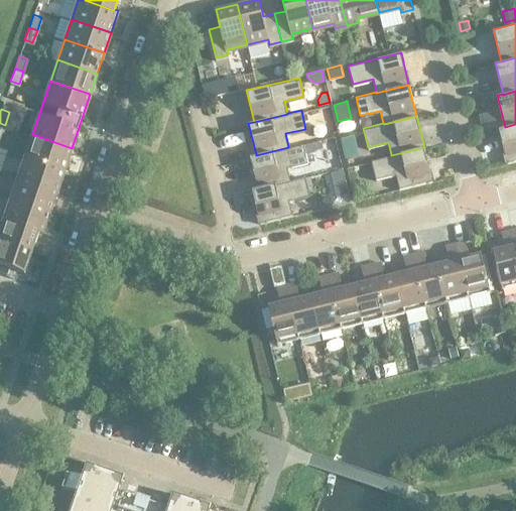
[(515,124),(505,127),(499,128),(507,161),(515,158),(515,124)]
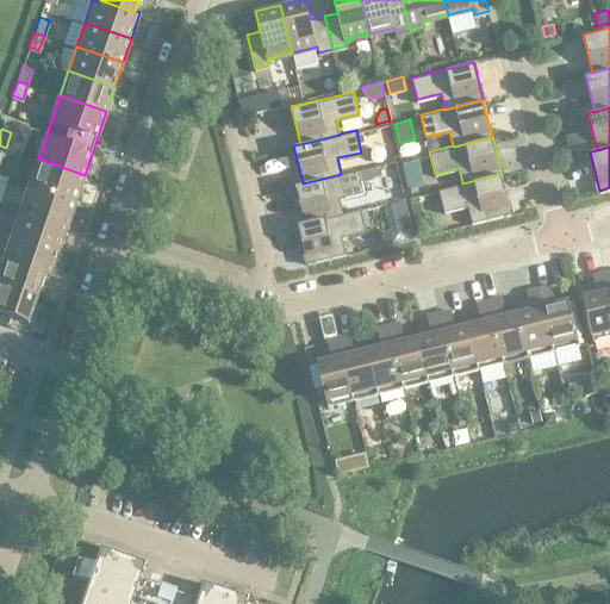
[(419,156),(403,160),(409,185),(424,181),(419,156)]
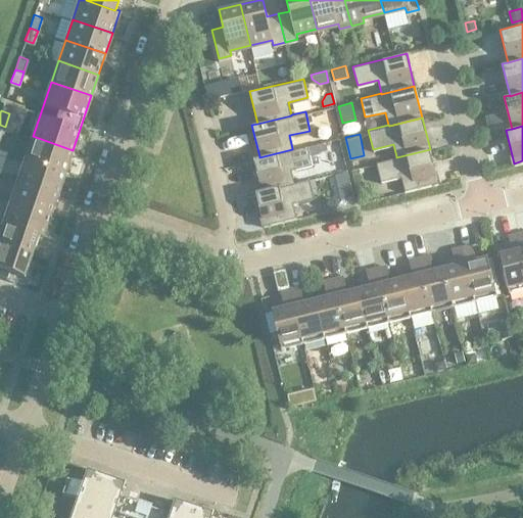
[(73,150),(33,136),(26,157),(65,171),(73,150)]
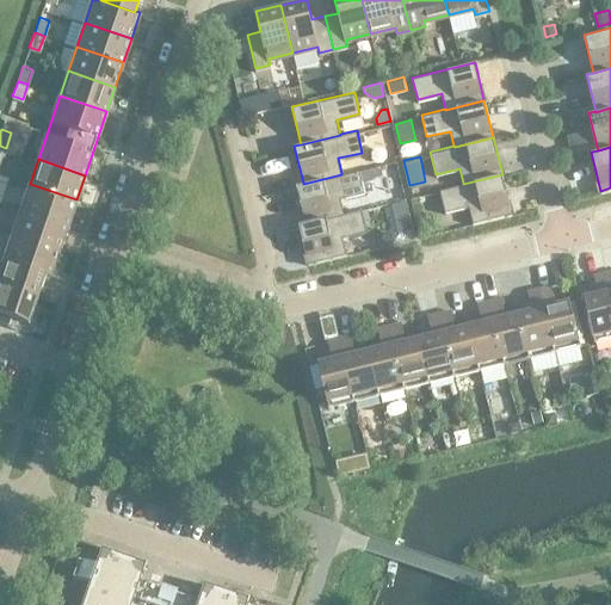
[(358,168),(341,173),(341,174),(303,184),(303,183),(296,184),(306,222),(344,213),(340,197),(364,191),(358,168)]
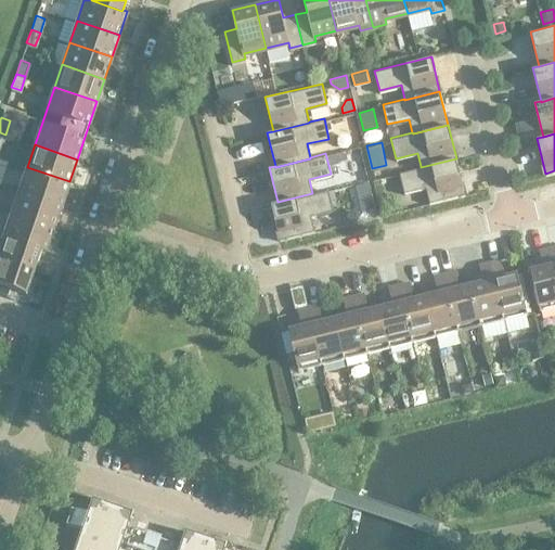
[(464,193),(456,158),(421,167),(421,166),(399,171),(404,192),(426,187),(429,202),(464,193)]
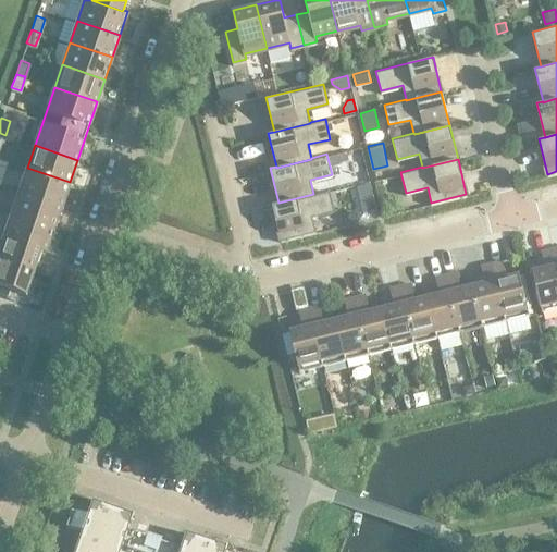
[(70,182),(27,168),(20,189),(62,204),(70,182)]
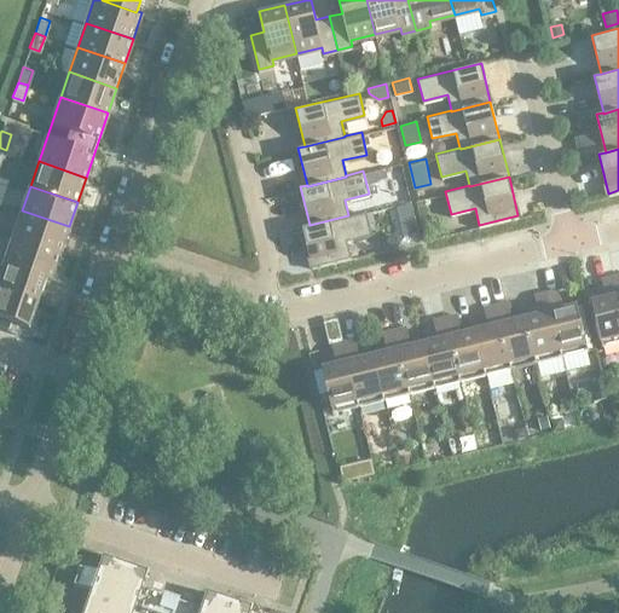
[(69,226),(22,210),(13,236),(61,252),(69,226)]
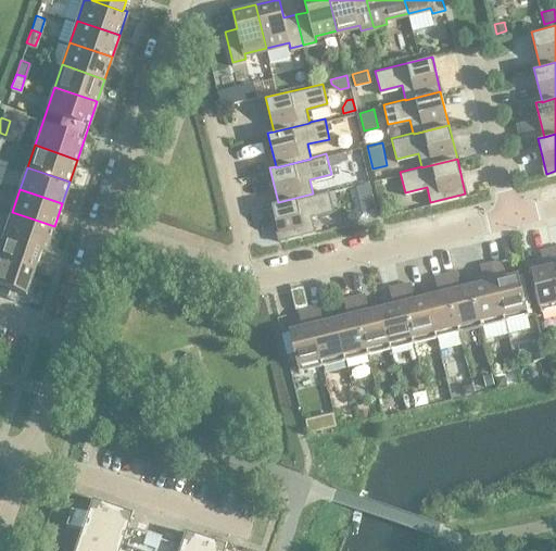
[(328,189),(313,193),(278,202),(272,203),(280,238),(315,229),(312,215),(333,210),(328,189)]
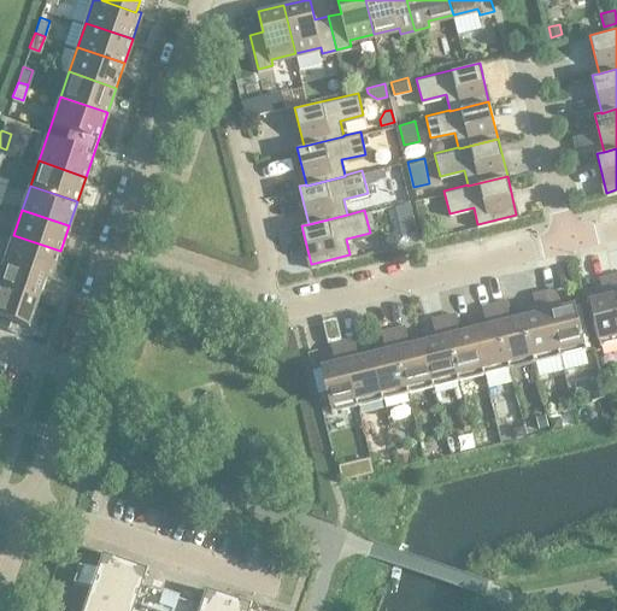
[(60,251),(13,235),(5,259),(46,274),(46,275),(52,276),(60,251)]
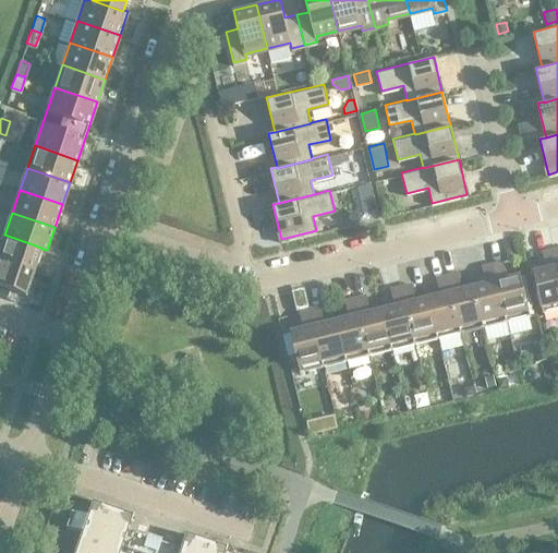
[(41,248),(4,235),(0,248),(0,257),(34,269),(41,249),(41,248)]
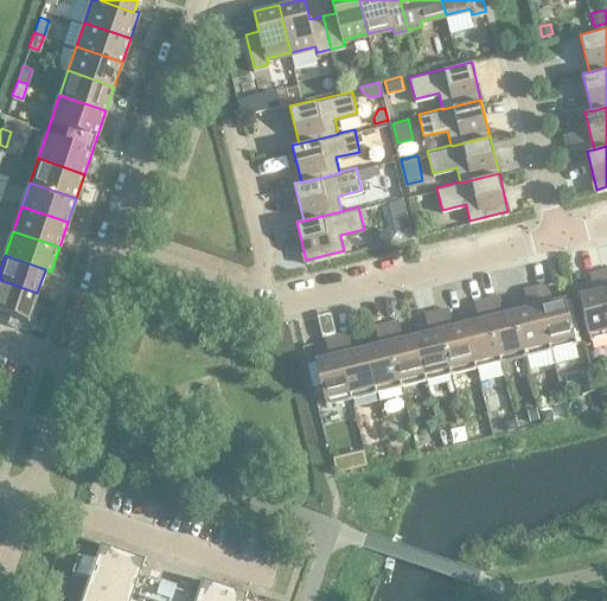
[(606,333),(606,294),(600,268),(589,270),(594,289),(580,293),(590,337),(606,333)]
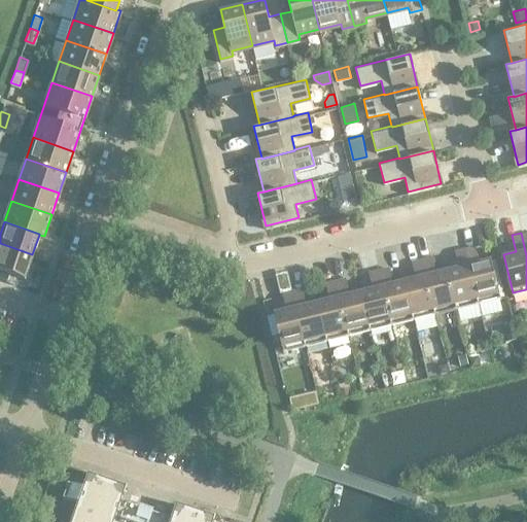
[(32,254),(0,243),(0,268),(8,271),(25,276),(32,254)]
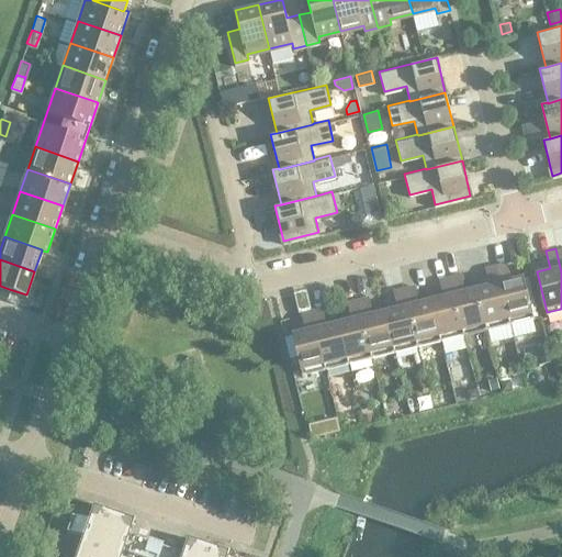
[(506,260),(495,263),(509,322),(534,315),(524,275),(510,278),(506,260)]
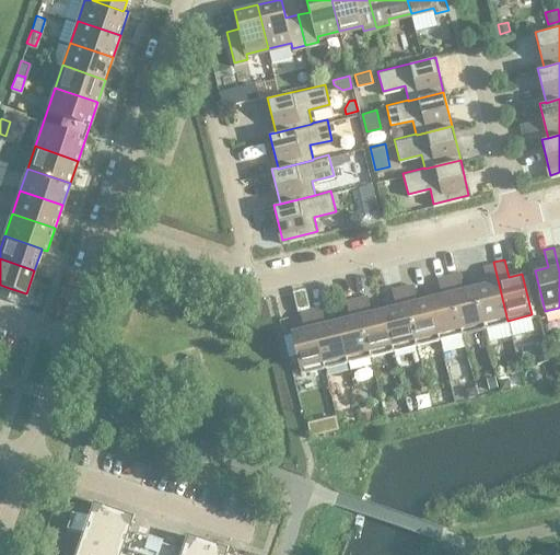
[(508,321),(493,262),(482,265),(487,282),(475,285),(485,326),(508,321)]
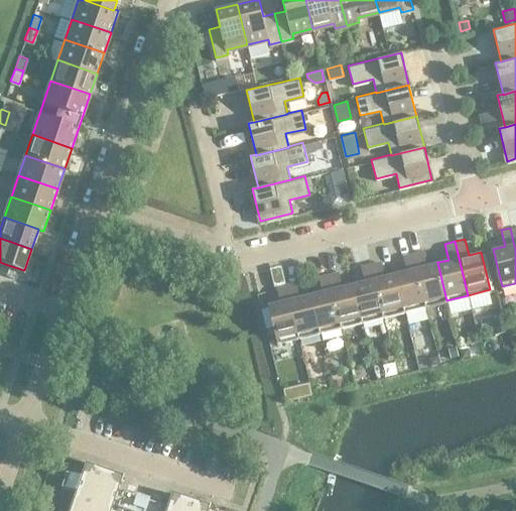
[(422,249),(412,251),(425,305),(446,300),(437,262),(426,265),(422,249)]
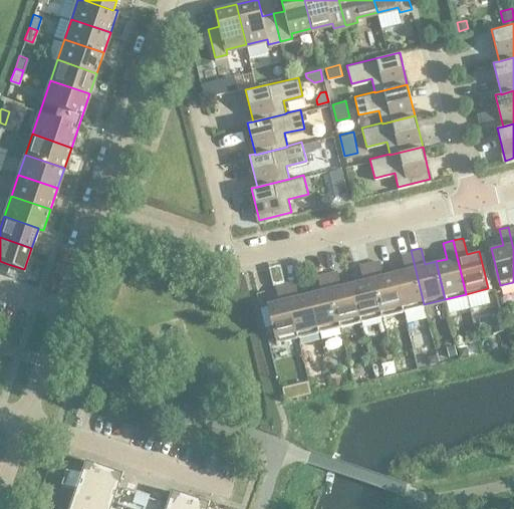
[(424,304),(411,250),(401,253),(405,269),(394,272),(403,309),(424,304)]
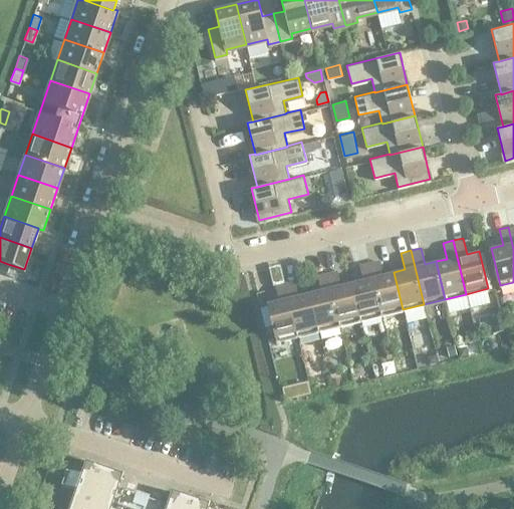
[(378,258),(368,261),(381,314),(403,309),(394,272),(382,274),(378,258)]
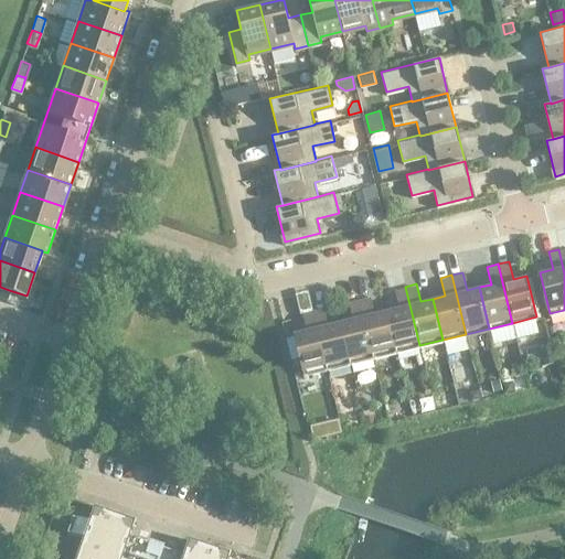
[(419,345),(405,287),(395,289),(398,307),(386,310),(396,351),(419,345)]
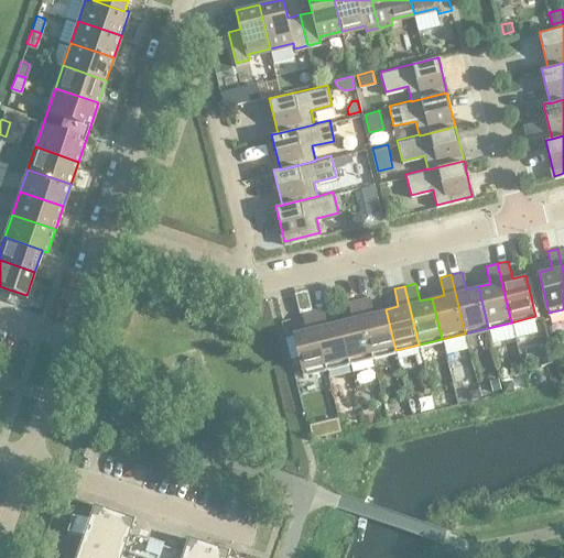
[(369,295),(358,297),(373,356),(396,350),(386,309),(373,313),(369,295)]
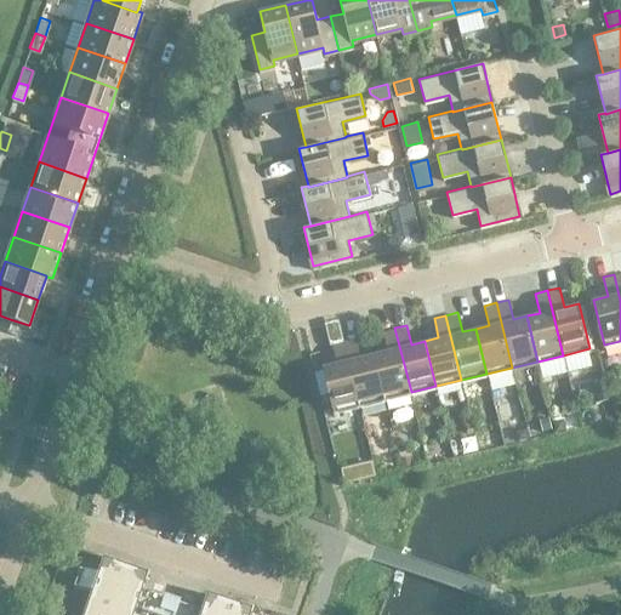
[(411,392),(394,328),(383,330),(388,351),(374,353),(386,399),(411,392)]
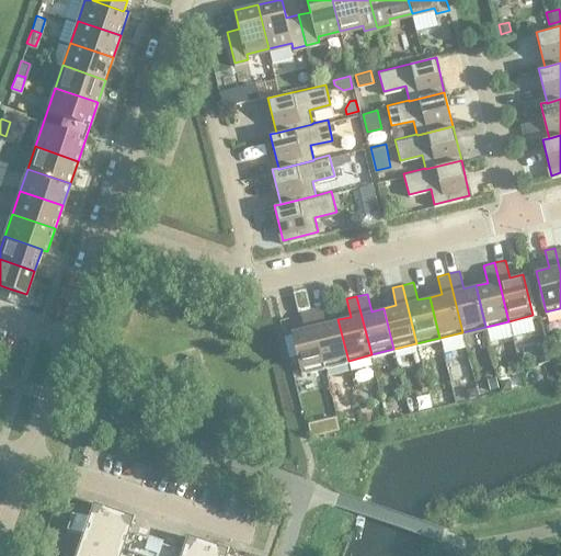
[(321,305),(310,307),(325,366),(348,361),(338,319),(325,322),(321,305)]
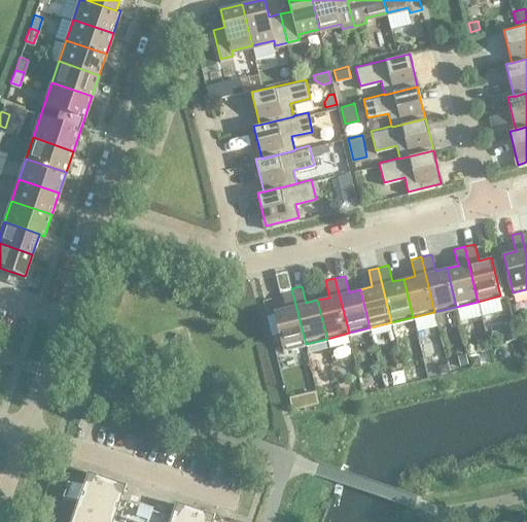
[(306,344),(291,288),(282,291),(286,308),(274,311),(283,349),(306,344)]
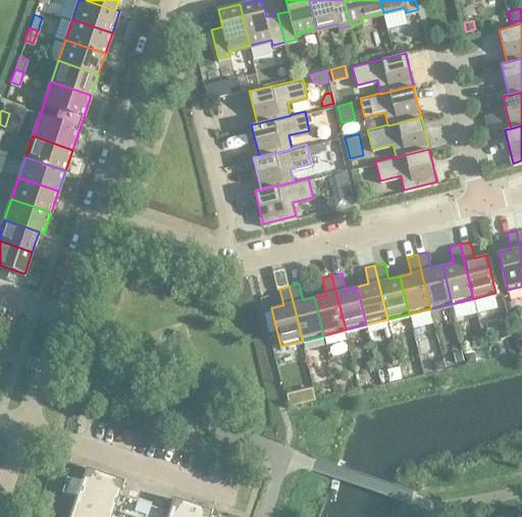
[(510,325),(502,327),(503,334),(511,332),(510,325)]
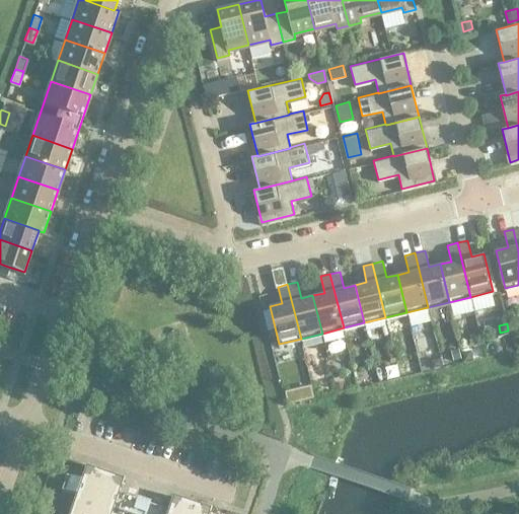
[(458,345),(450,347),(453,357),(461,355),(458,345)]
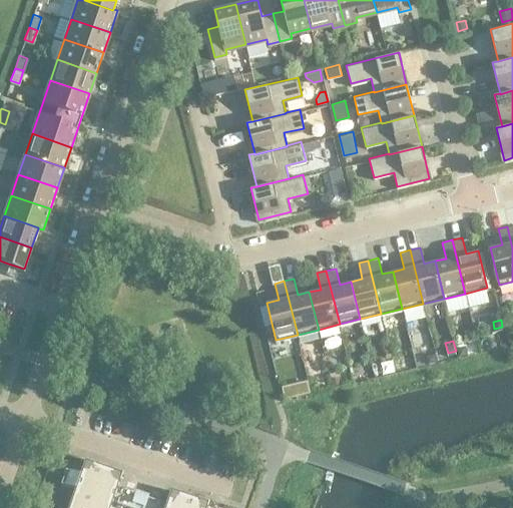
[(465,342),(456,344),(458,353),(467,351),(465,342)]
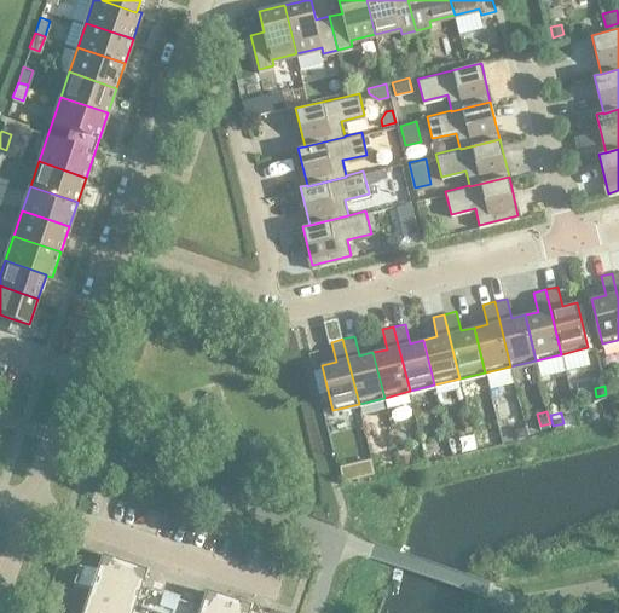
[(521,422),(516,432),(518,434),(526,432),(524,422),(521,422)]
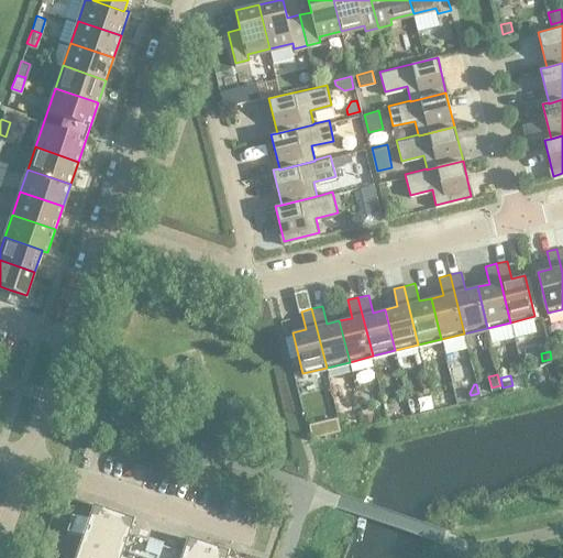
[(372,411),(363,413),(365,422),(374,419),(372,411)]
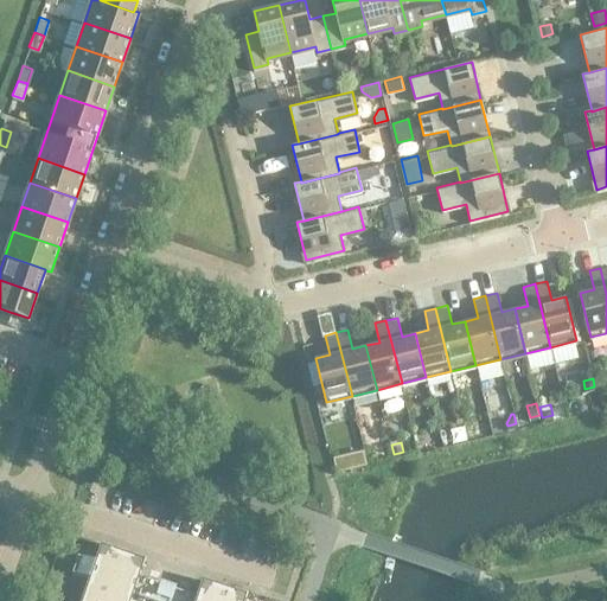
[(363,446),(332,453),(336,468),(366,460),(363,446)]
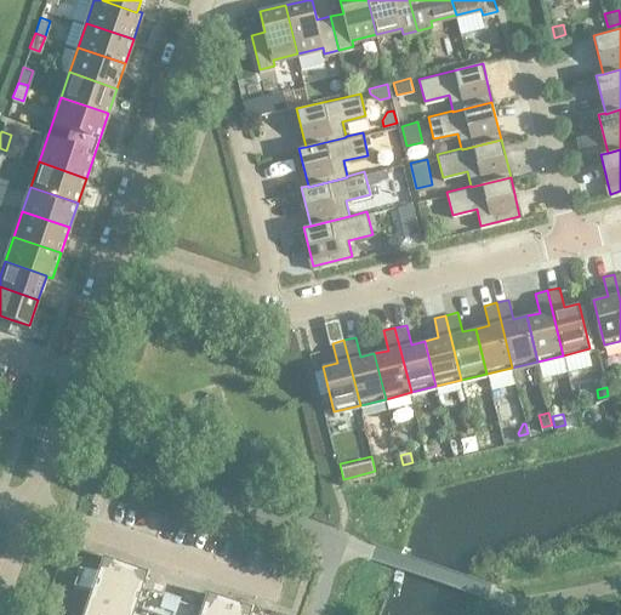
[(386,460),(375,462),(376,471),(387,468),(386,460)]
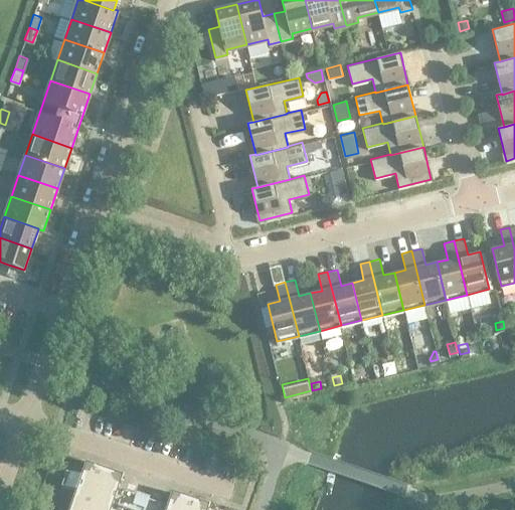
[(63,468),(58,483),(72,488),(68,501),(94,509),(108,509),(111,501),(137,509),(203,509),(207,502),(169,489),(164,502),(116,486),(121,472),(82,459),(77,473),(63,468)]
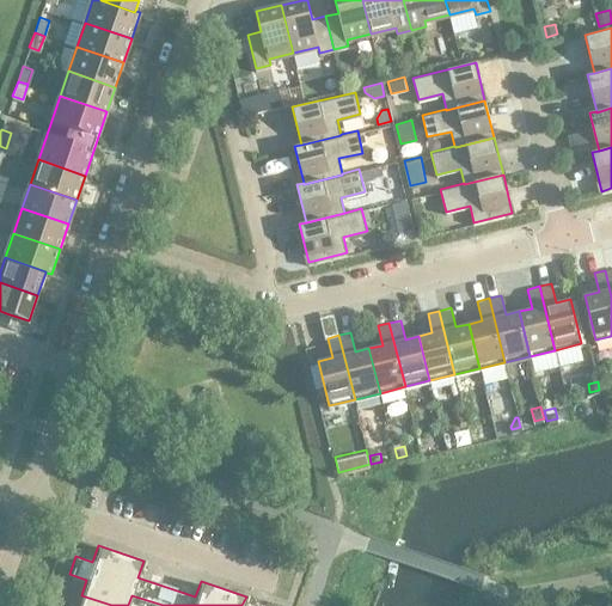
[(61,605),(59,605),(111,605),(81,595),(77,605),(61,605)]
